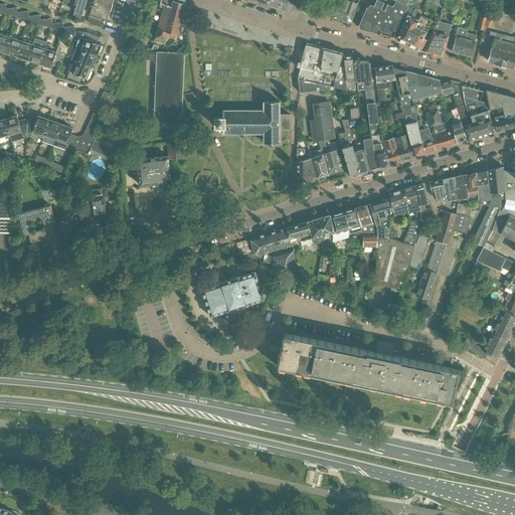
[(40,0),(39,6),(48,9),(50,0),(40,0)]
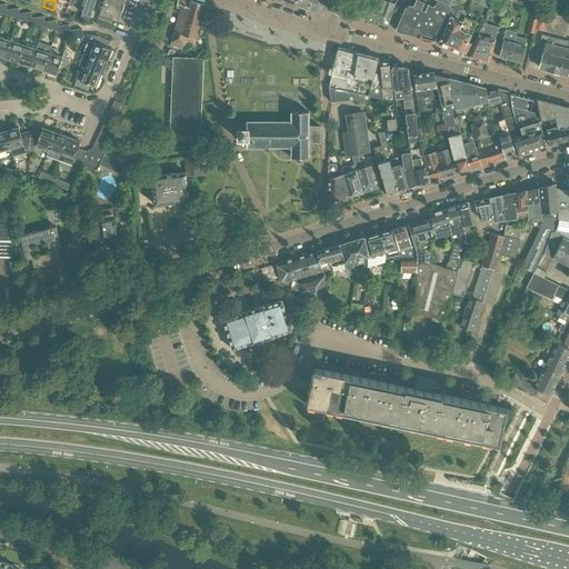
[(86,0),(80,19),(89,21),(96,0),(70,0),(69,3),(75,5),(76,0),(86,0)]
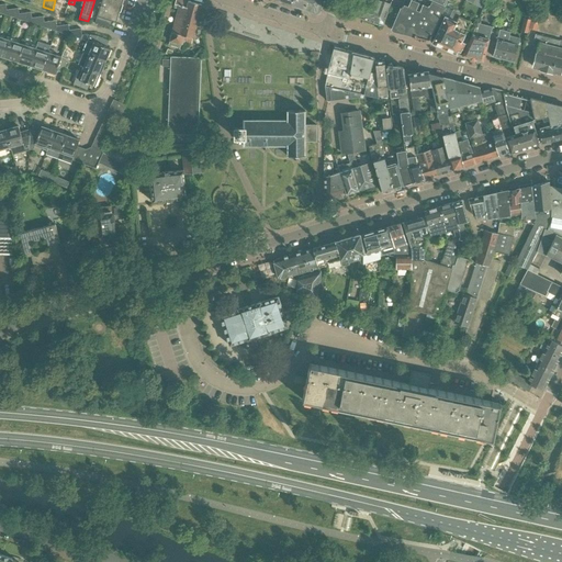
[(102,0),(100,9),(94,23),(109,27),(112,21),(115,22),(122,0),(102,0)]
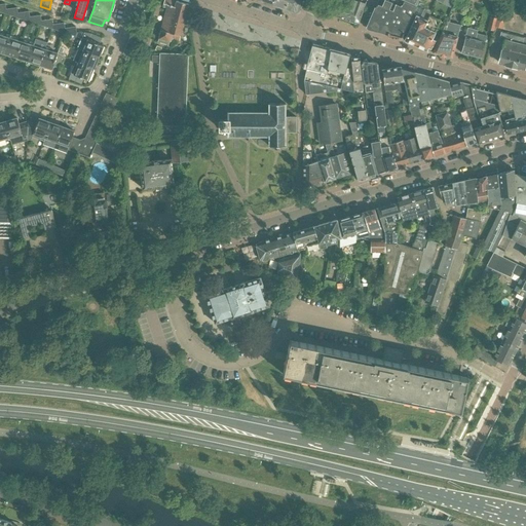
[(157,43),(171,46),(173,40),(178,41),(188,5),(171,0),(164,0),(163,6),(167,7),(157,43)]
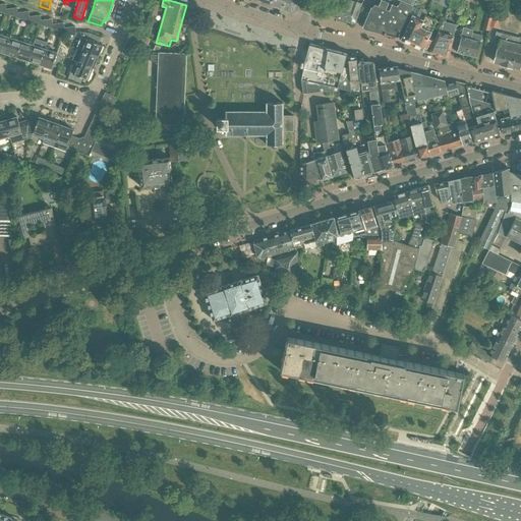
[(272,0),(271,5),(282,9),(285,0),(272,0)]
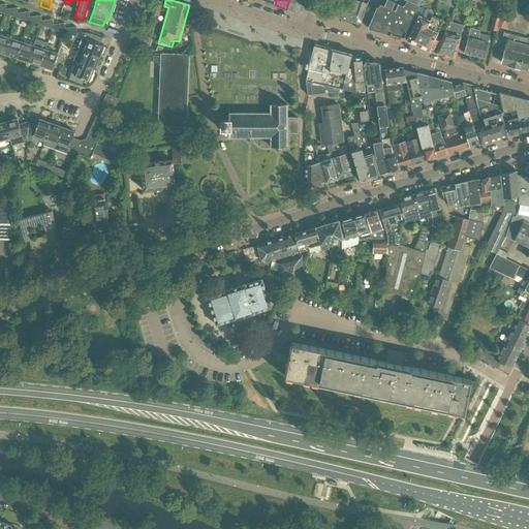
[(289,0),(286,9),(294,11),(299,9),(301,0),(289,0)]
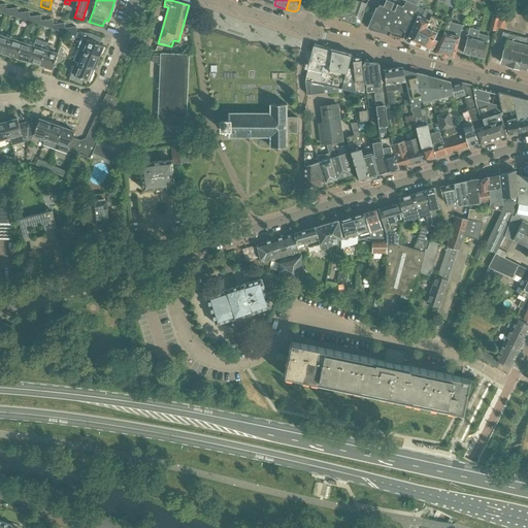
[(333,0),(331,0),(327,11),(329,14),(349,21),(352,11),(342,8),(344,4),(343,3),(344,0),(334,0),(335,0),(333,0)]
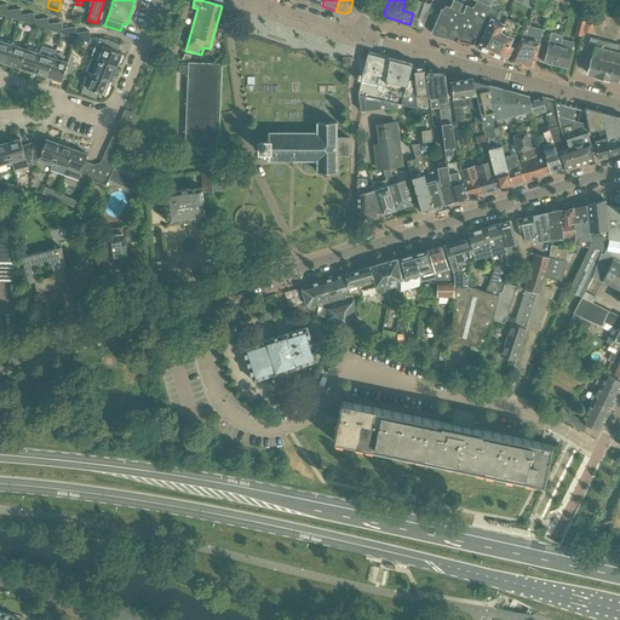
[(402,10),(413,13),(409,24),(418,28),(423,26),(430,5),(417,0),(405,0),(403,4),(405,5),(402,10)]
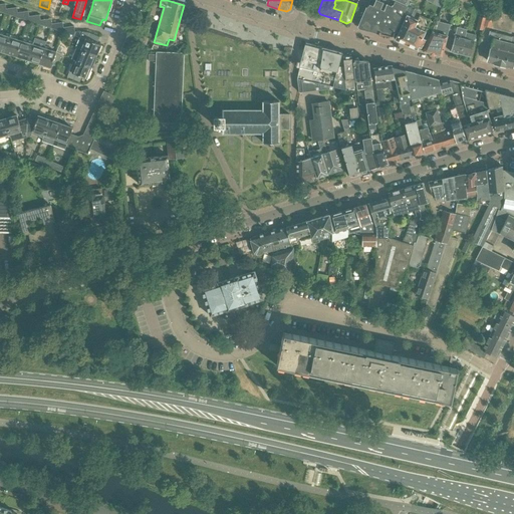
[(369,0),(368,5),(358,25),(359,25),(360,28),(369,30),(379,33),(380,33),(382,27),(383,27),(394,3),(389,1),(383,11),(378,9),(382,0),(369,0)]
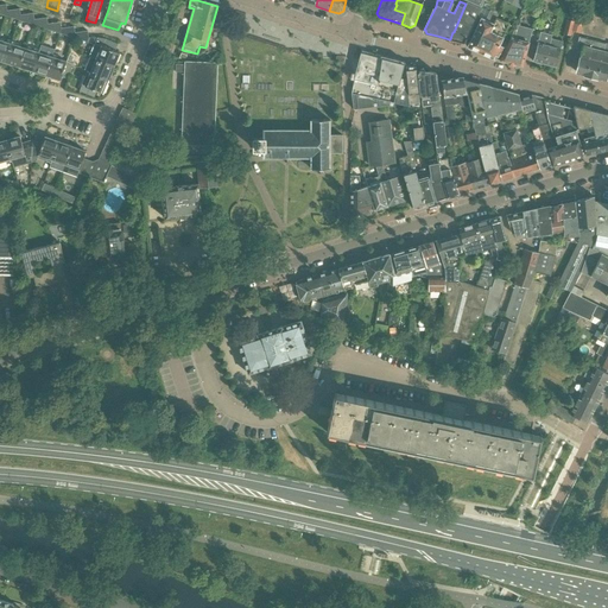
[(453,32),(450,39),(464,43),(475,20),(481,7),(467,1),(466,4),(454,32),(453,32)]
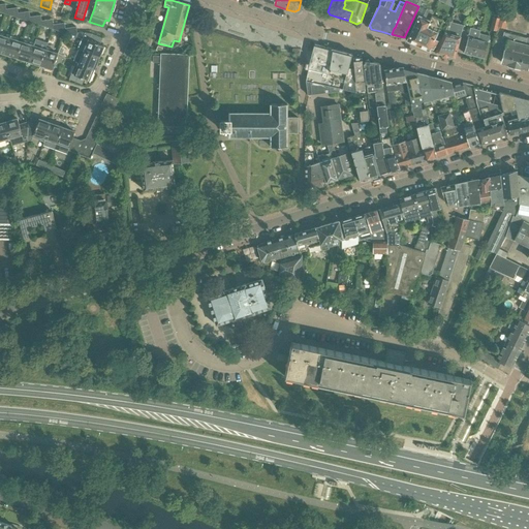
[(6,10),(6,9),(5,14),(18,19),(20,13),(19,8),(6,10)]
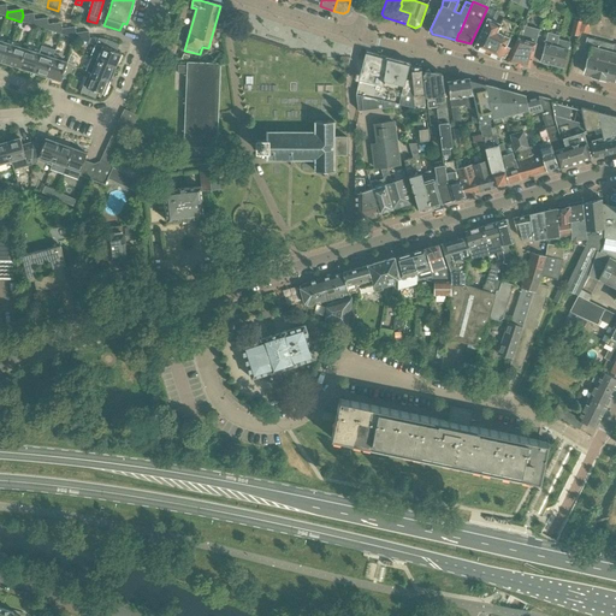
[(487,18),(473,46),(486,52),(504,15),(497,11),(492,21),(487,18)]
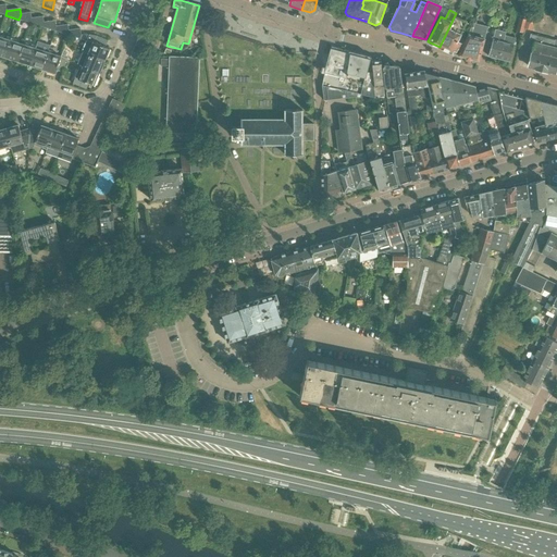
[(21,14),(19,20),(31,23),(32,19),(31,13),(21,14)]
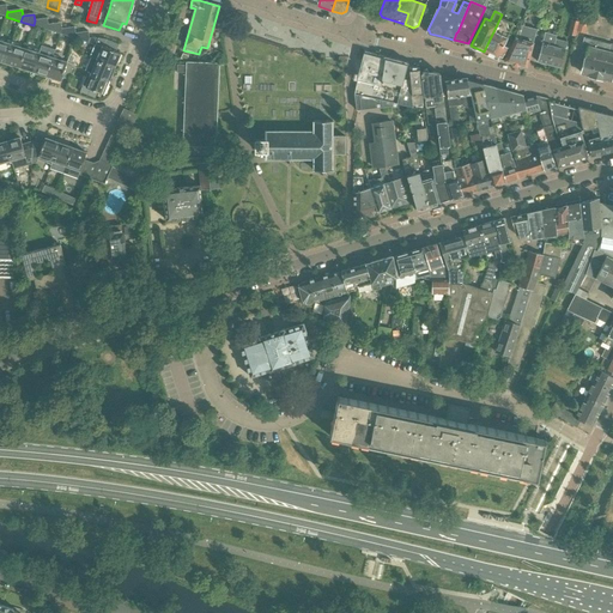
[(503,14),(502,14),(484,52),(501,60),(503,54),(505,55),(509,48),(503,44),(513,24),(501,18),(503,14)]
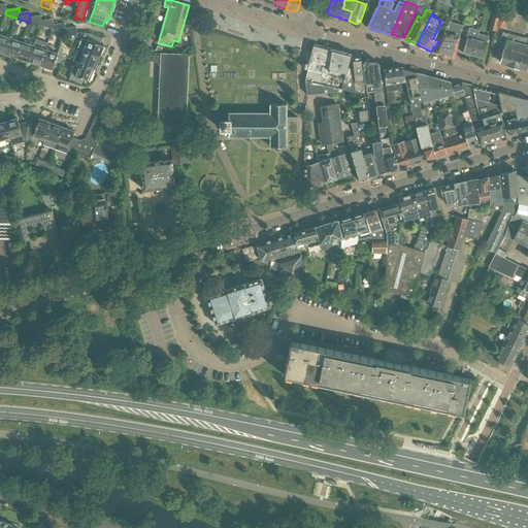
[(40,17),(30,18),(29,22),(40,26),(42,21),(41,21),(40,17)]
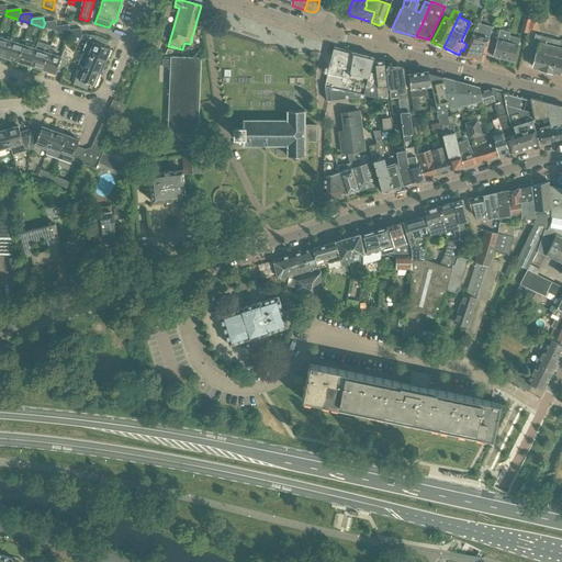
[(524,18),(520,31),(527,33),(528,29),(530,21),(531,20),(524,18)]
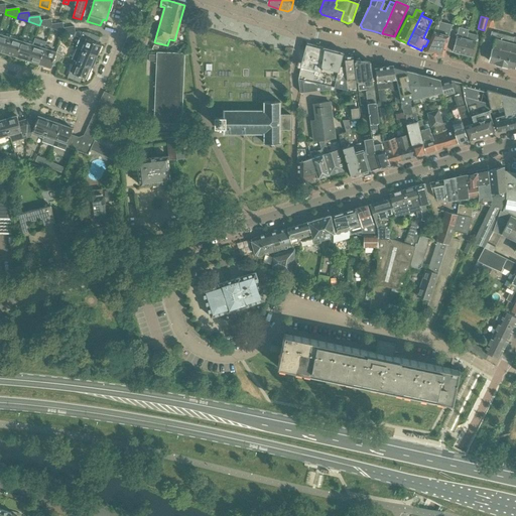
[(50,19),(41,20),(39,25),(51,29),(52,24),(51,24),(50,19)]
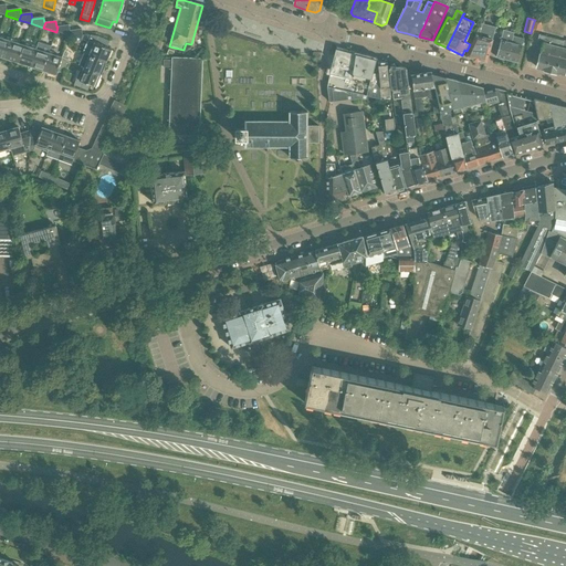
[(534,21),(532,29),(541,31),(542,22),(534,21)]
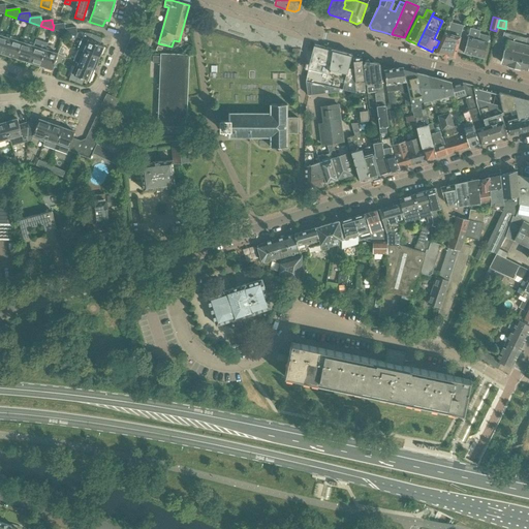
[(449,22),(447,27),(435,52),(455,57),(462,30),(463,26),(449,22)]
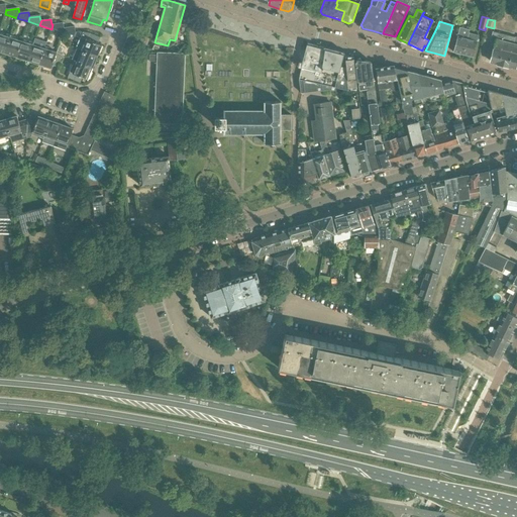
[(63,23),(53,24),(52,29),(63,32),(64,28),(63,23)]
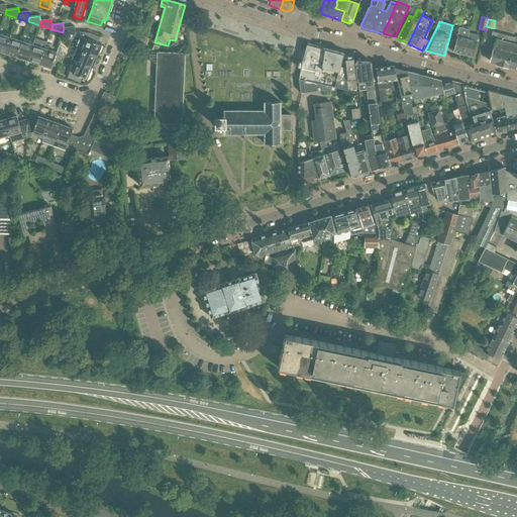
[(64,28),(63,32),(75,36),(76,32),(75,27),(64,28)]
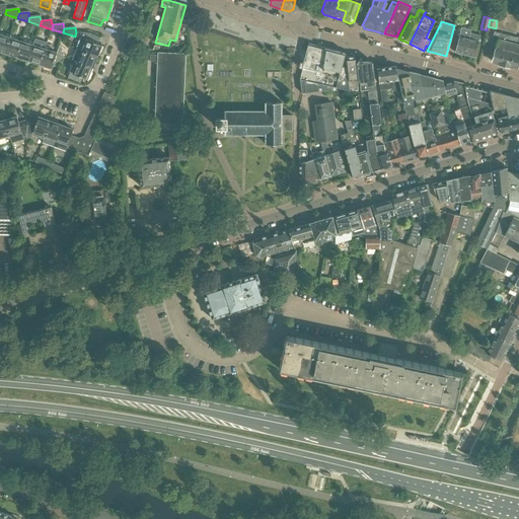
[(461,27),(454,52),(464,55),(468,39),(470,32),(470,29),(461,27)]
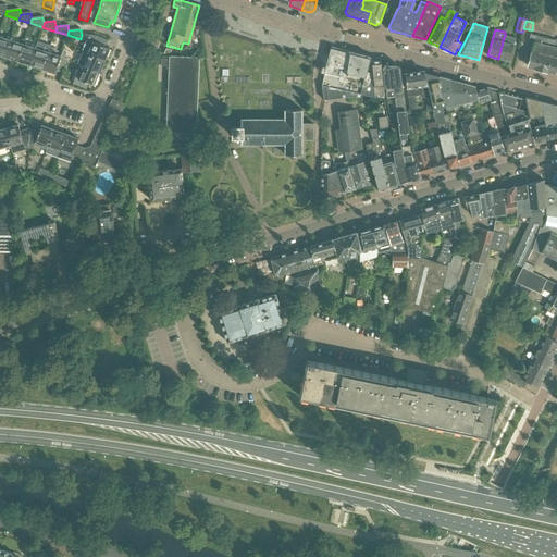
[(151,38),(140,34),(137,39),(149,45),(151,38)]
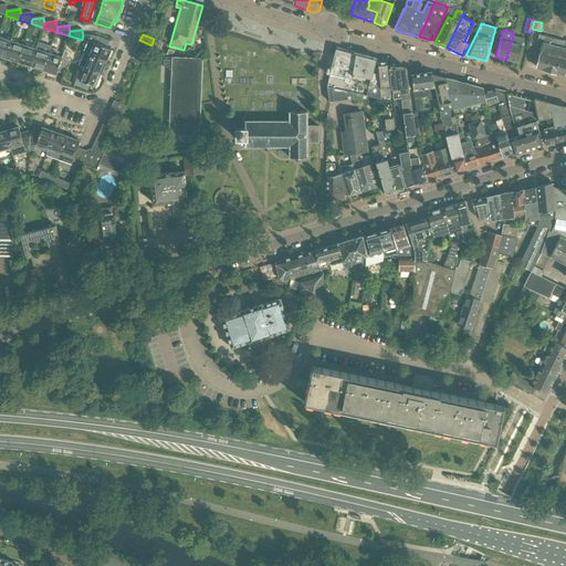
[(541,55),(537,67),(545,70),(545,71),(555,74),(555,72),(558,73),(557,74),(565,76),(565,41),(564,41),(540,34),(537,41),(543,42),(540,54),(541,55)]
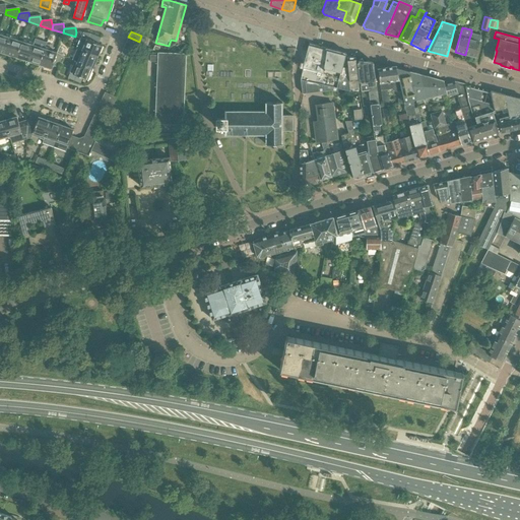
[(101,38),(87,33),(84,39),(87,40),(84,47),(81,46),(79,50),(81,51),(96,57),(102,46),(99,44),(101,38)]
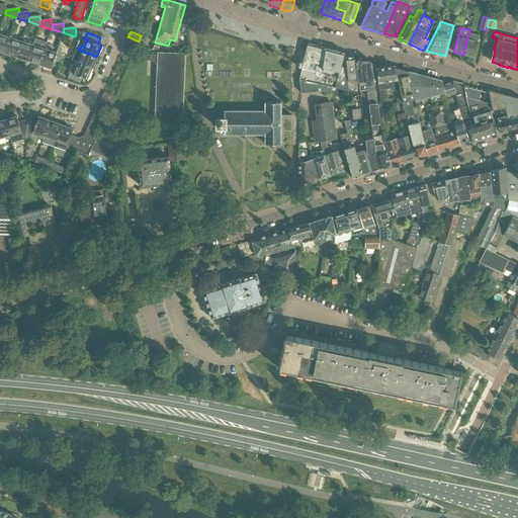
[(467,38),(463,55),(473,57),(478,41),(480,35),(469,32),(467,38)]
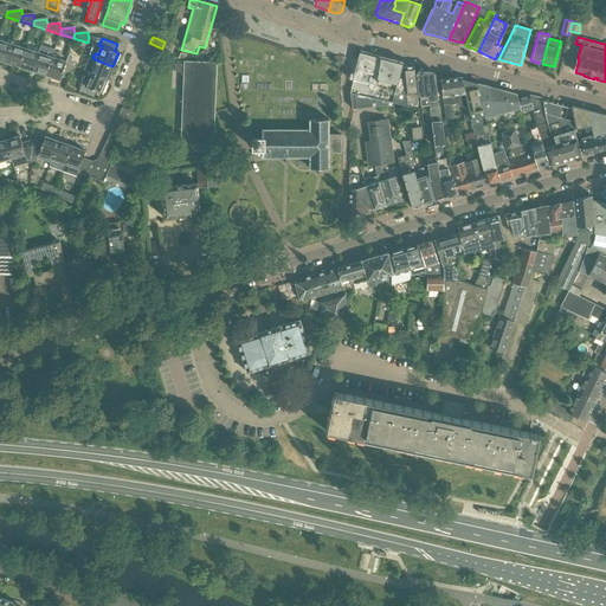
[(6,43),(0,40),(0,60),(6,63),(13,42),(7,39),(6,43)]
